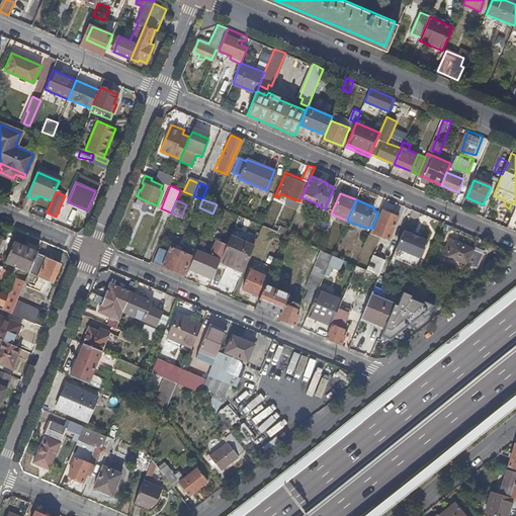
[(383,209),(373,232),(388,238),(397,216),(383,209)]
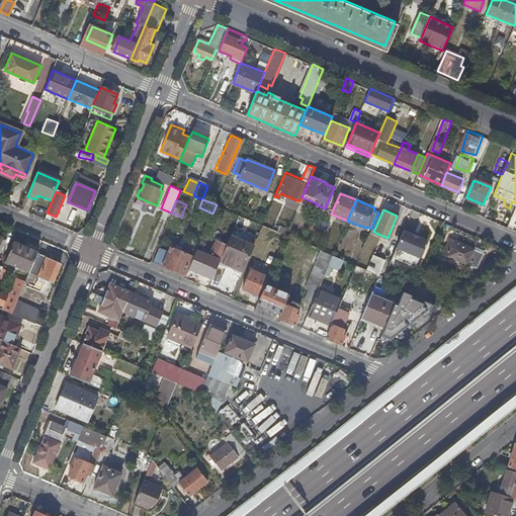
[(268,227),(285,235),(288,229),(275,223),(274,225),(269,223),(268,227)]
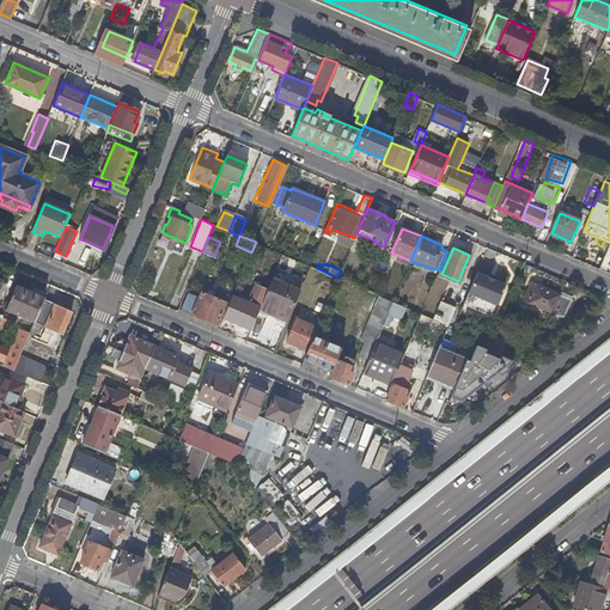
[(477,272),(469,292),(496,304),(505,284),(495,279),(487,275),(477,272)]
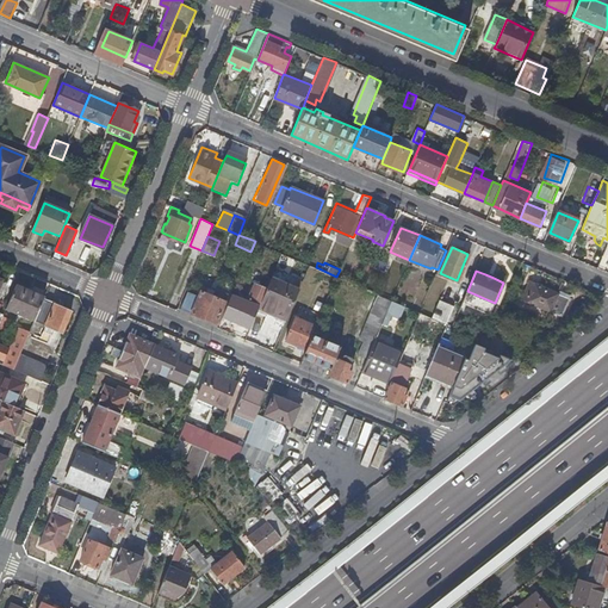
[(268,287),(258,312),(284,323),(299,290),(272,278),(268,287)]
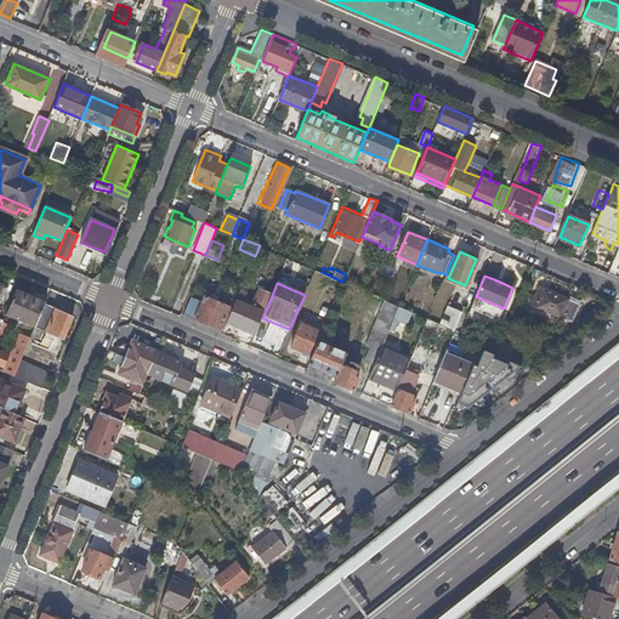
[(262,318),(273,293),(260,287),(251,308),(236,301),(227,323),(255,335),(262,318)]
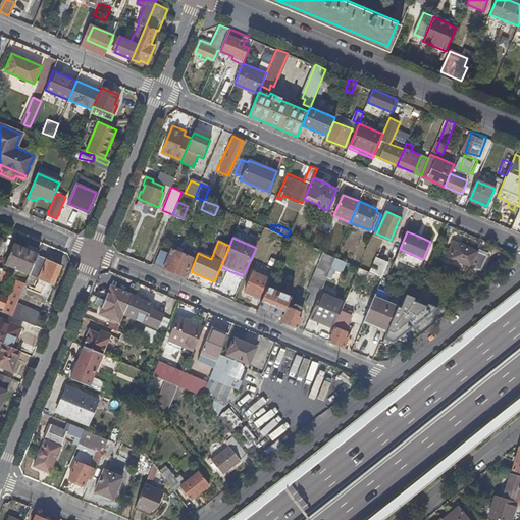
[(488,256),(454,241),(447,257),(481,271),(488,256)]
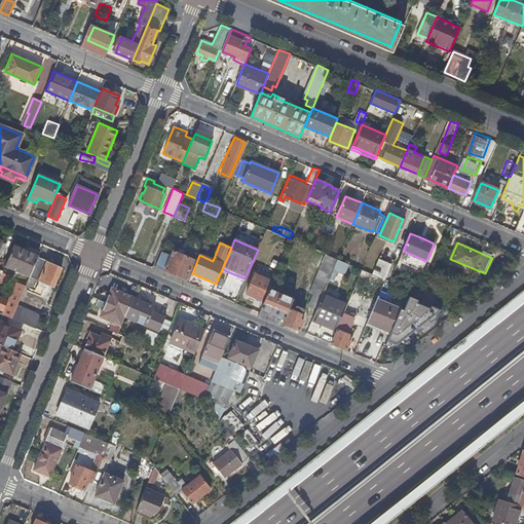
[(15,246),(6,267),(30,277),(37,259),(39,256),(15,246)]
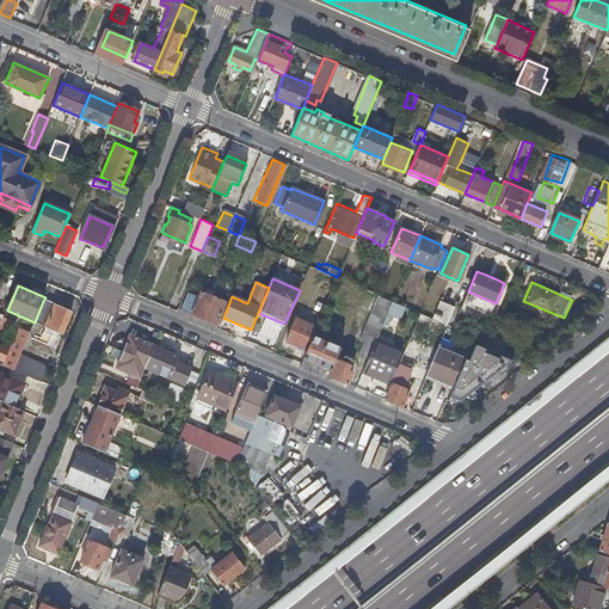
[(188,291),(180,309),(216,324),(226,302),(201,291),(200,296),(188,291)]
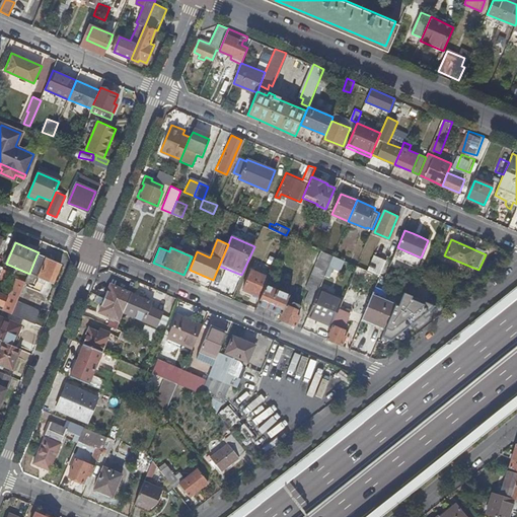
[(329,266),(334,255),(322,250),(305,289),(310,291),(305,302),(312,305),(319,289),(329,266)]
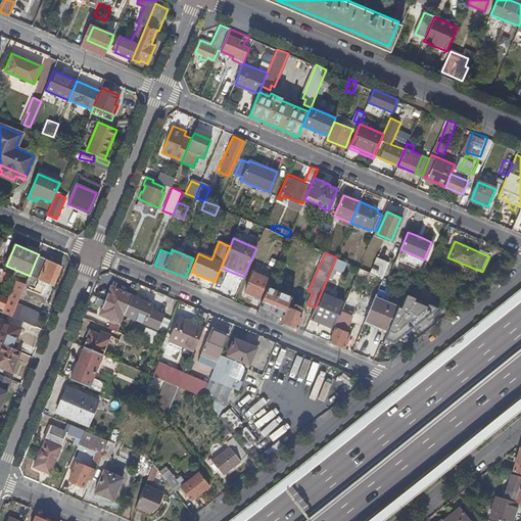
[(371,272),(383,278),(388,265),(390,262),(378,256),(371,272)]
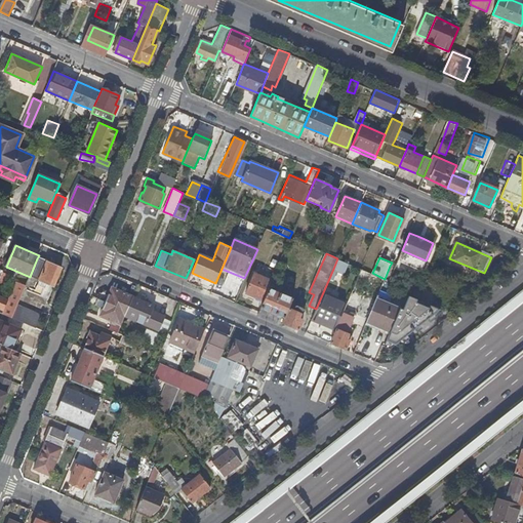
[(37,258),(30,277),(39,280),(33,294),(47,300),(61,269),(37,258)]
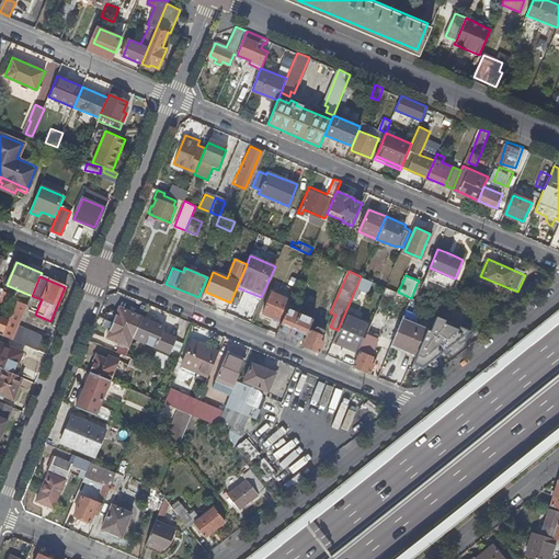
[(368,280),(361,276),(356,287),(363,291),(368,280)]
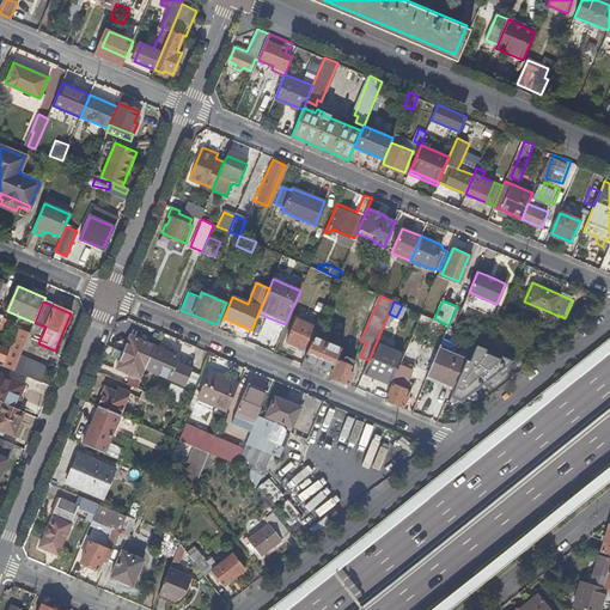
[(455,310),(449,325),(453,327),(455,328),(461,313),(455,310)]
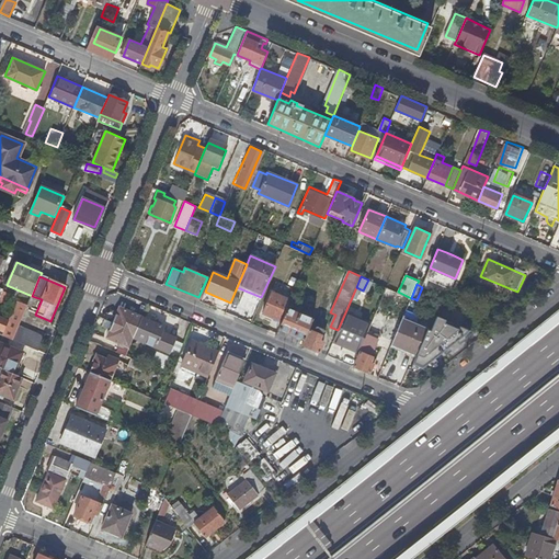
[(295,288),(292,297),(298,300),(301,292),(295,288)]
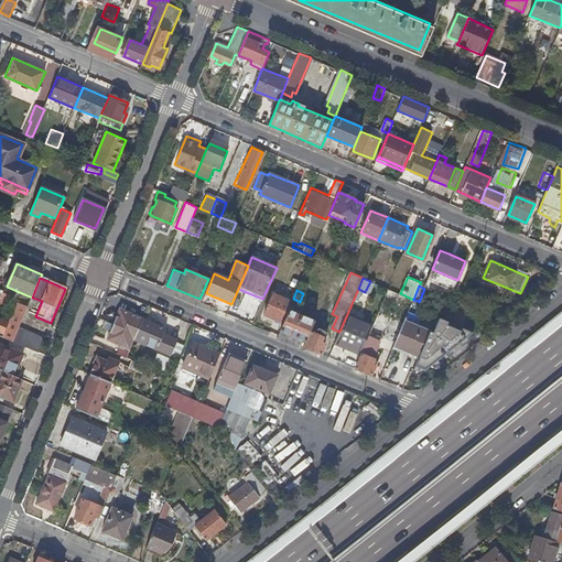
[(10,296),(3,293),(0,300),(0,306),(4,309),(10,296)]
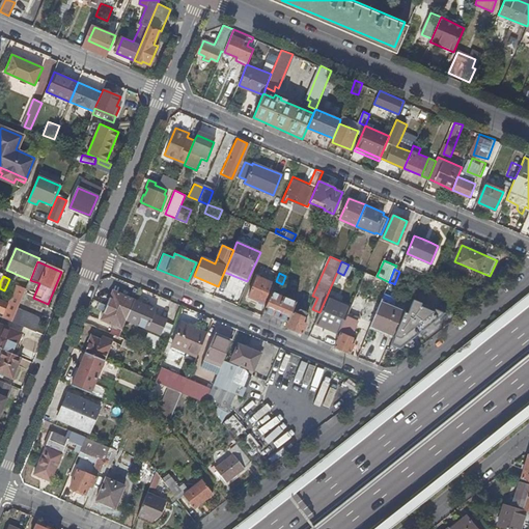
[(246,302),(263,309),(272,291),(273,287),(255,280),(246,302)]
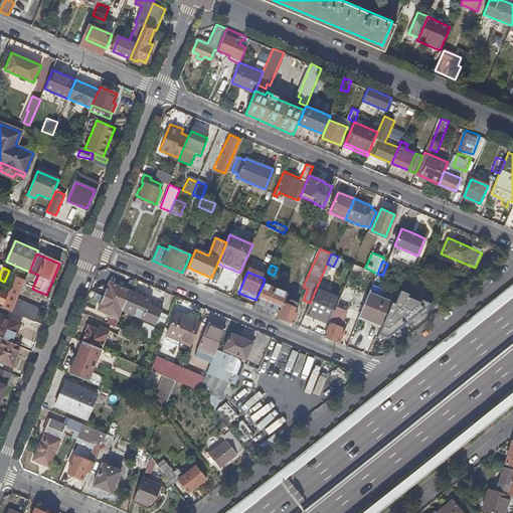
[(2,308),(12,312),(17,301),(25,280),(15,276),(8,293),(0,289),(0,302),(3,304),(2,308)]
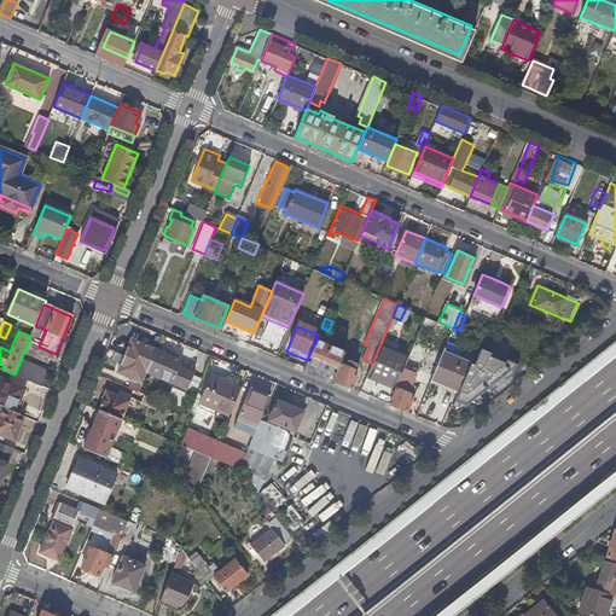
[(125,355),(150,366),(156,349),(132,340),(125,355)]
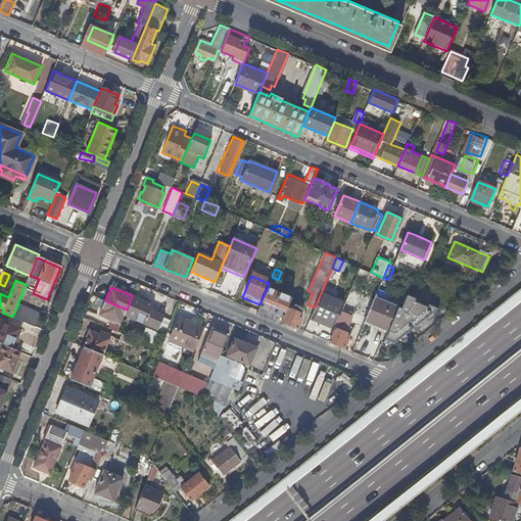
[(283,316),(281,321),(298,328),(301,320),(298,318),(302,310),(301,306),(296,304),(294,305),(293,309),(288,306),(291,297),(268,287),(259,304),(259,306),(283,316)]
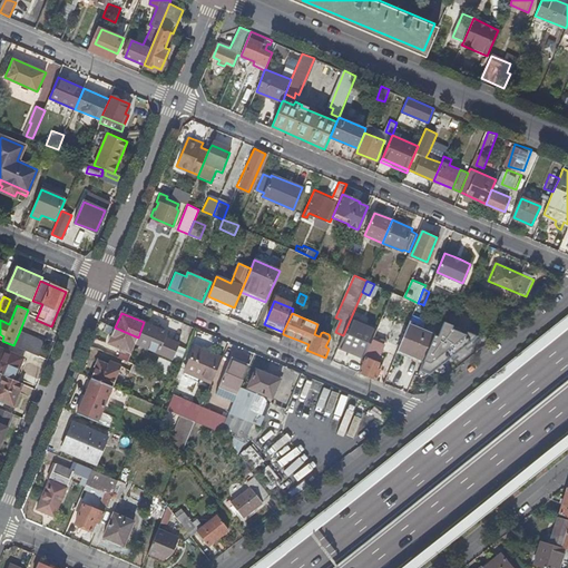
[(339,345),(363,356),(375,329),(351,317),(343,335),(339,345)]
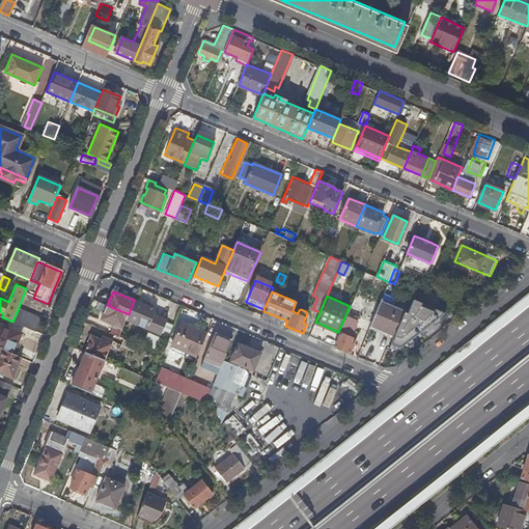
[(129,314),(126,321),(149,330),(161,335),(161,334),(166,322),(167,319),(155,314),(157,309),(134,300),(129,314)]
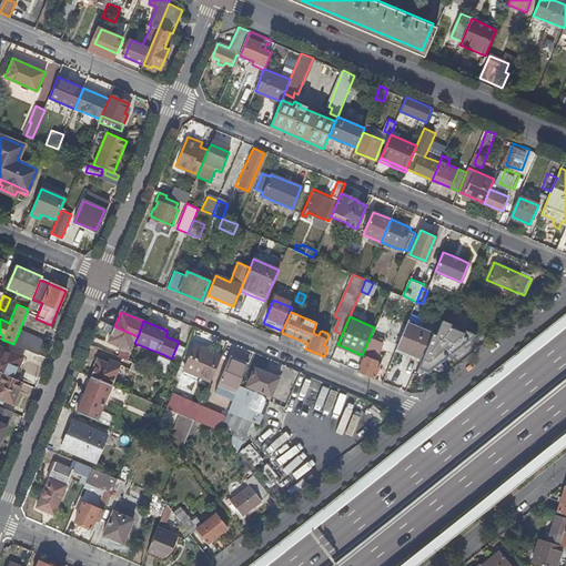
[(407,323),(396,349),(422,359),(432,333),(407,323)]
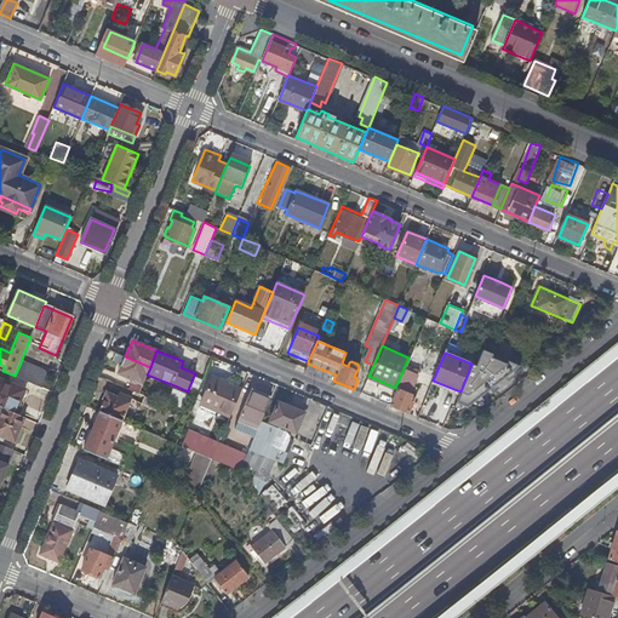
[(147,375),(150,367),(125,356),(116,375),(142,385),(147,375)]
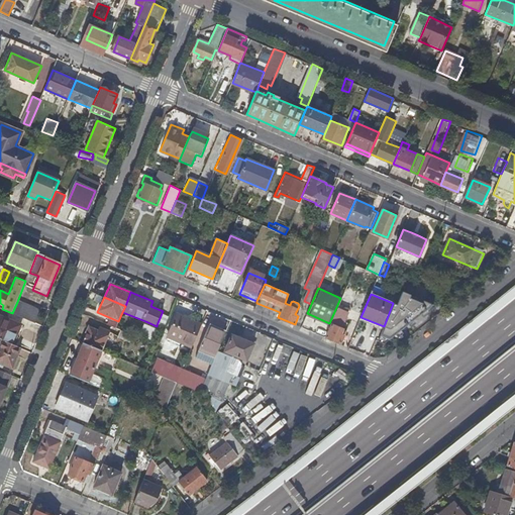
[(17,302),(12,313),(34,322),(39,311),(17,302)]
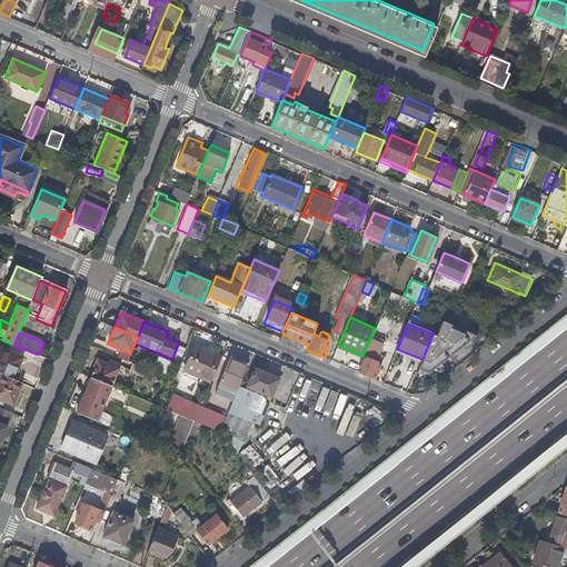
[(178,345),(172,358),(180,361),(186,348),(178,345)]
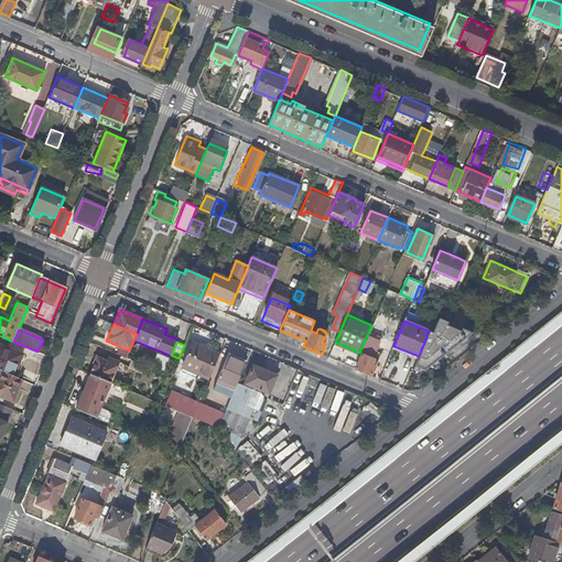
[(197,376),(208,380),(219,354),(193,343),(183,366),(198,373),(197,376)]
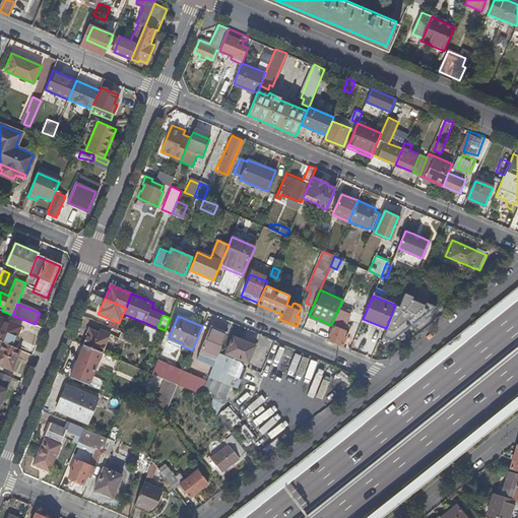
[(0,318),(0,340),(1,341),(12,346),(20,327),(0,318)]
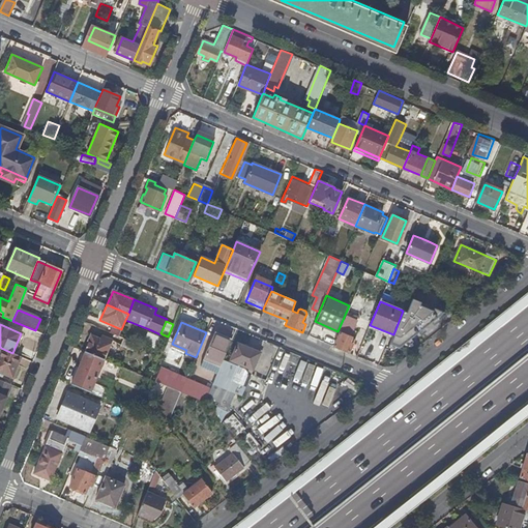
[(340,332),(333,346),(349,352),(352,345),(349,343),(352,336),(350,335),(352,330),(345,328),(343,333),(340,332)]
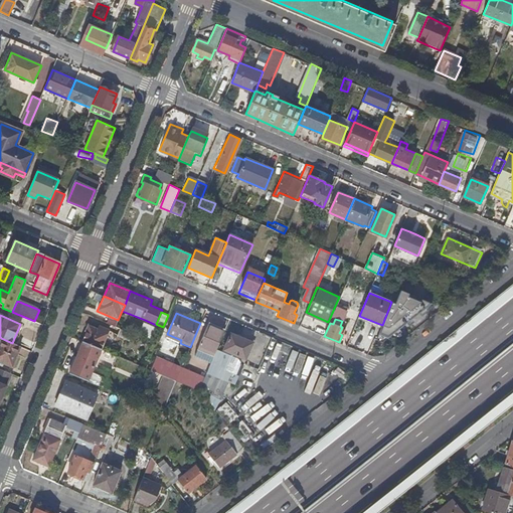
[(155,329),(156,325),(145,320),(143,324),(155,329)]
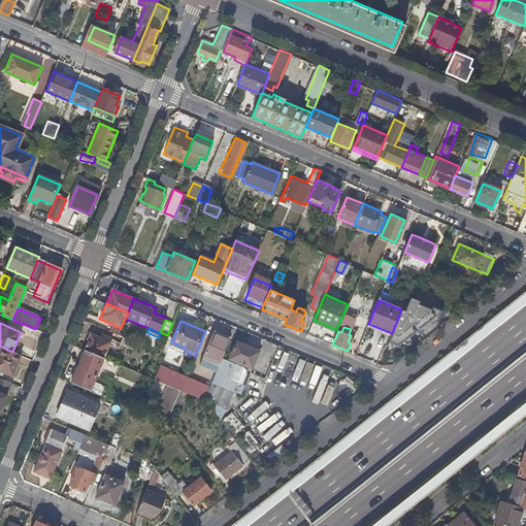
[(202,359),(219,366),(230,338),(214,331),(202,359)]
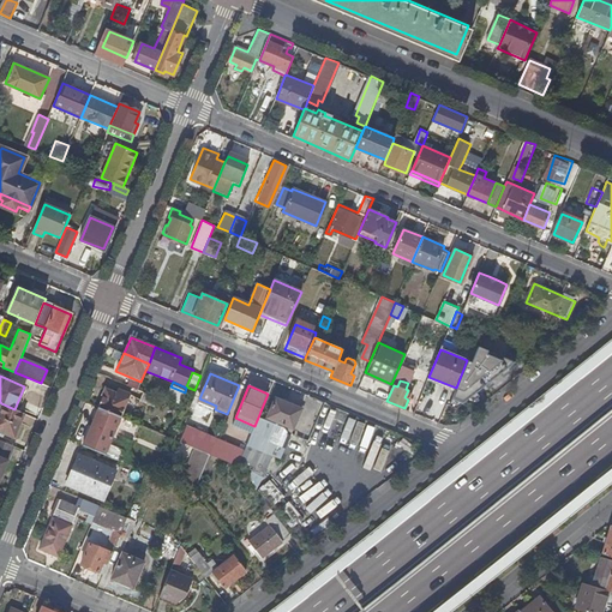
[(185,393),(171,387),(167,395),(181,401),(185,393)]
